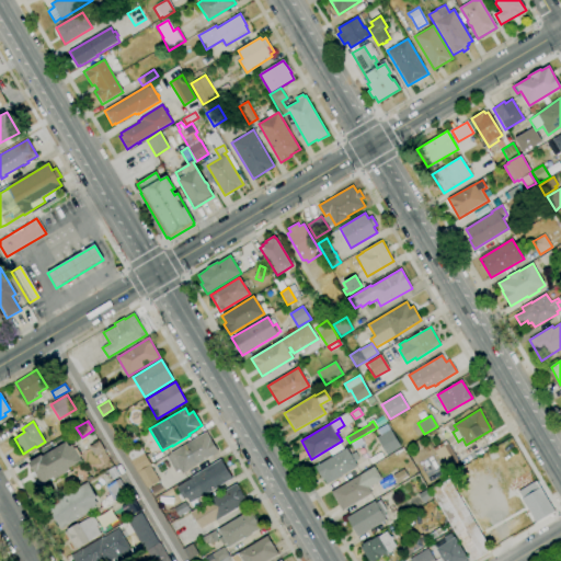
[(387,455),(376,438),(390,430),(400,446),(387,455)]
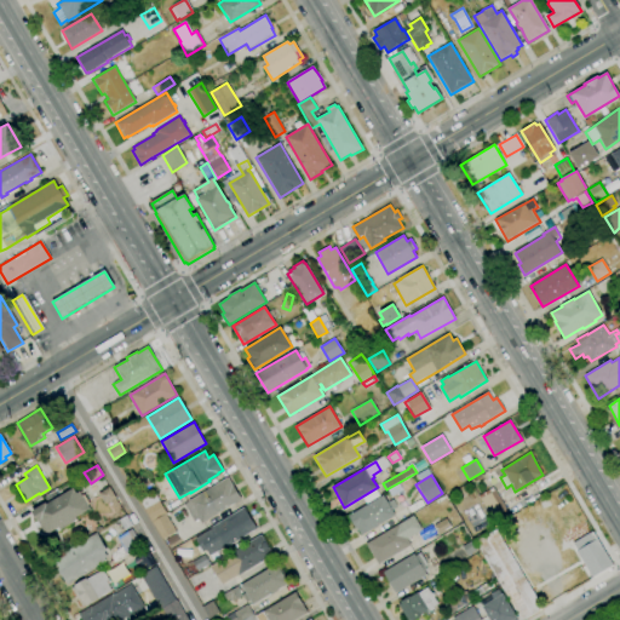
[(201,523),(199,520),(194,522),(184,505),(189,503),(188,501),(229,477),(242,499),(201,523)]
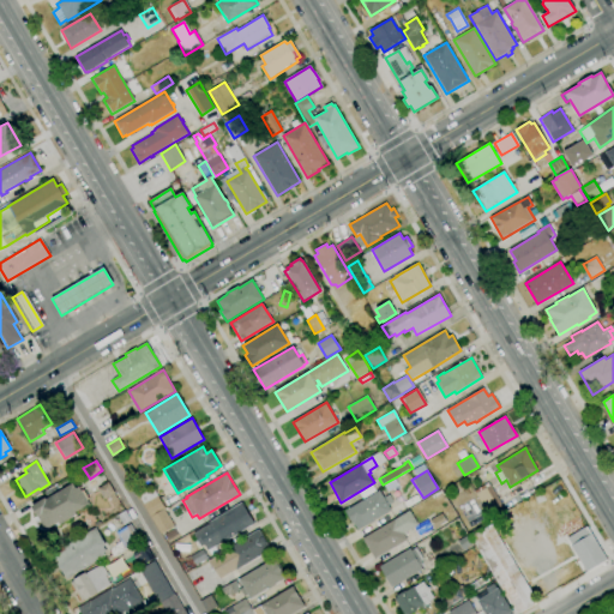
[(134,489),(131,483),(146,475),(149,480),(134,489)]
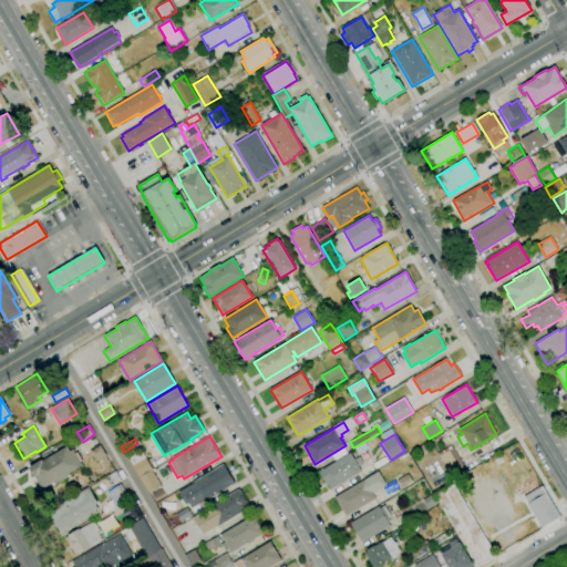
[(95,462),(90,452),(100,445),(105,455),(95,462)]
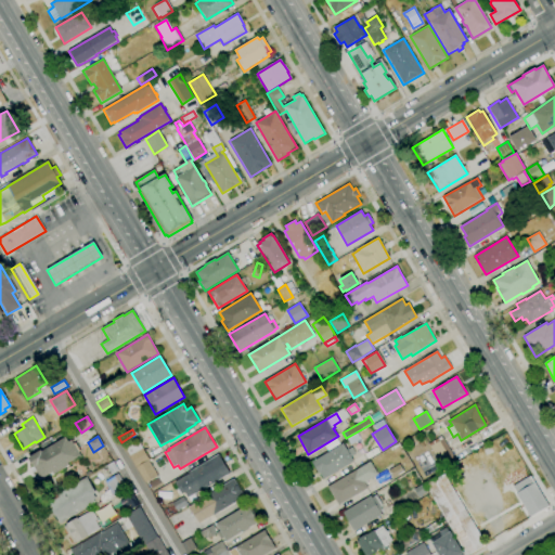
[(41,479),(28,457),(40,450),(41,452),(66,437),(68,441),(72,440),(80,455),(67,463),(69,466),(54,475),(53,473),(41,479)]
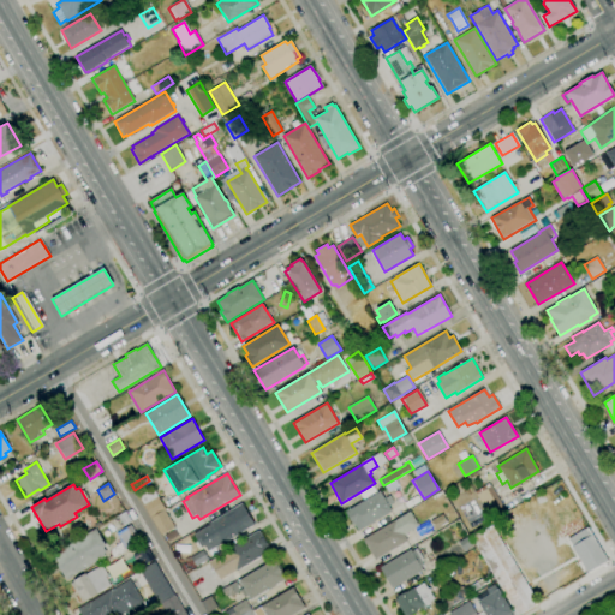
[(488,513),(475,491),(488,484),(490,487),(491,487),(502,505),(488,513)]
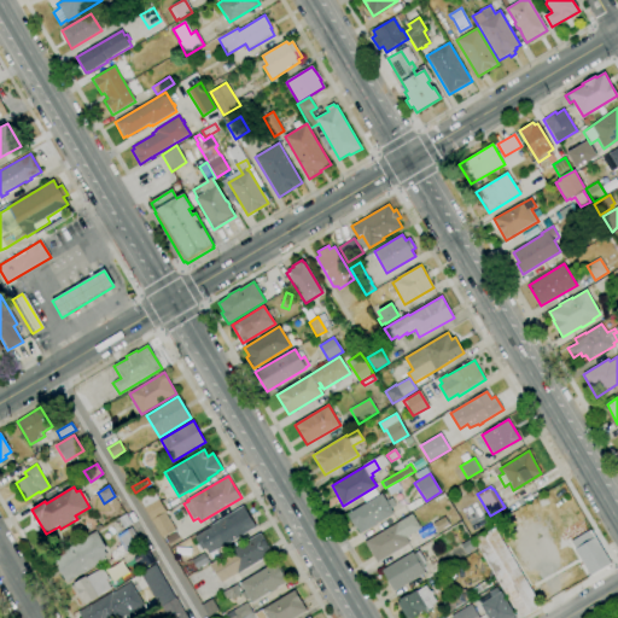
[(151,520),(144,508),(145,508),(140,499),(153,490),(165,512),(151,520)]
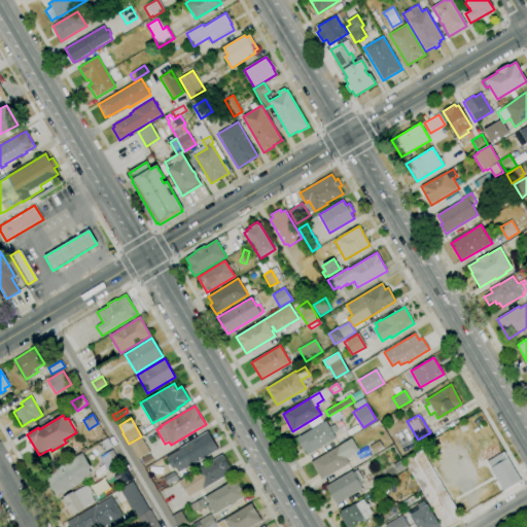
[(308,455),(304,449),(303,450),(296,438),(325,421),(329,427),(334,425),(338,431),(332,434),(336,438),(308,455)]
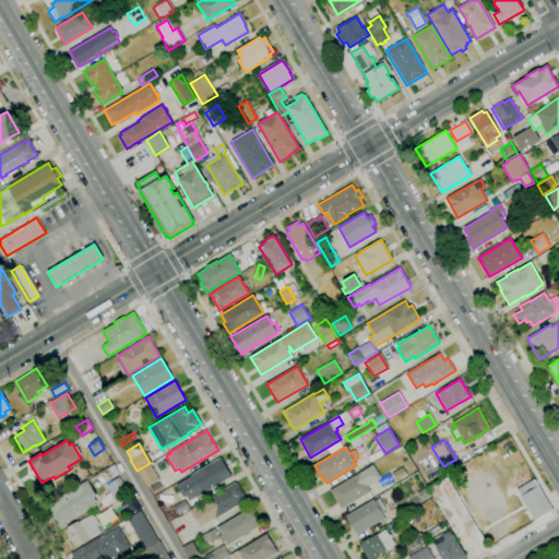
[(190,501),(186,496),(182,498),(176,485),(191,476),(190,475),(221,458),(232,477),(190,501)]
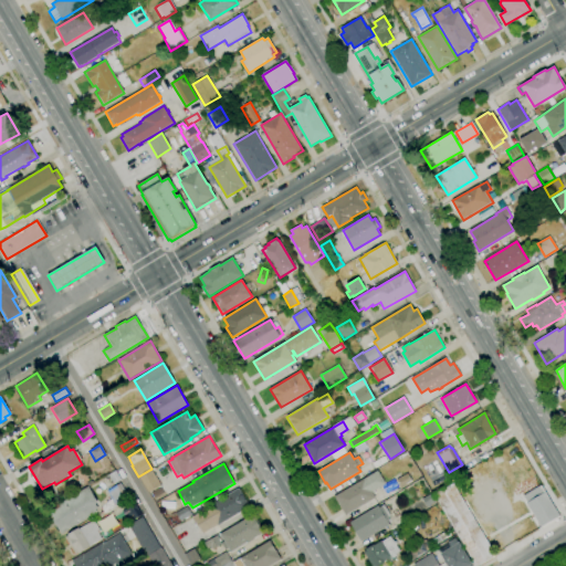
[(148,492),(139,477),(152,470),(160,485),(148,492)]
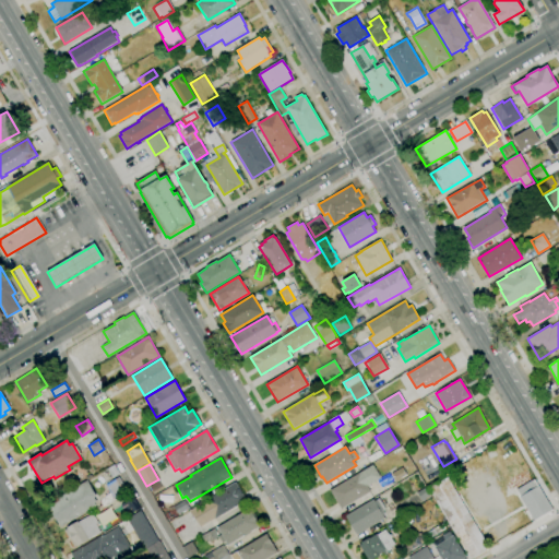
[(113,478),(107,470),(115,465),(120,474),(113,478)]
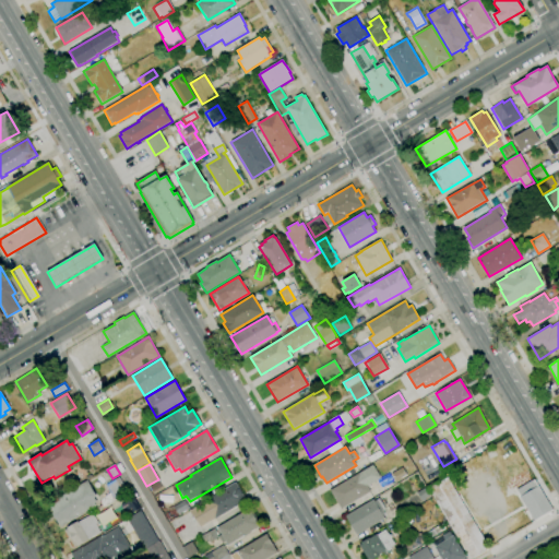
[(341,509),(330,490),(372,465),(381,478),(367,486),(370,491),(341,509)]
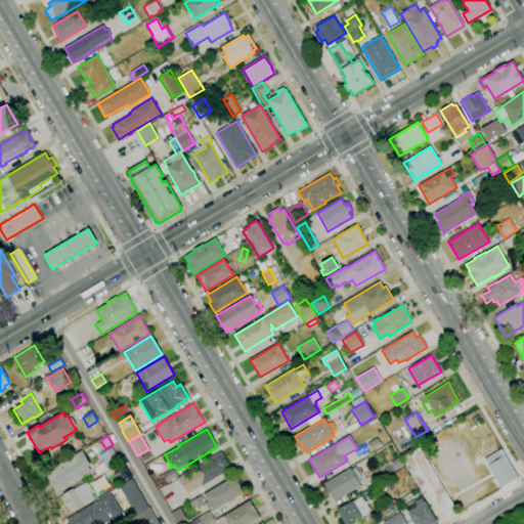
[(372,452),(366,444),(377,438),(382,446),(372,452)]
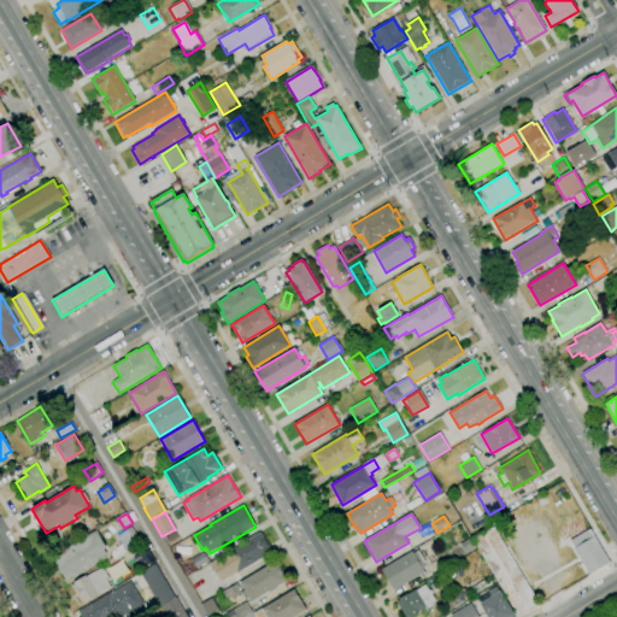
[(115,560),(111,554),(112,550),(123,544),(117,535),(131,527),(140,541),(127,550),(128,552),(115,560)]
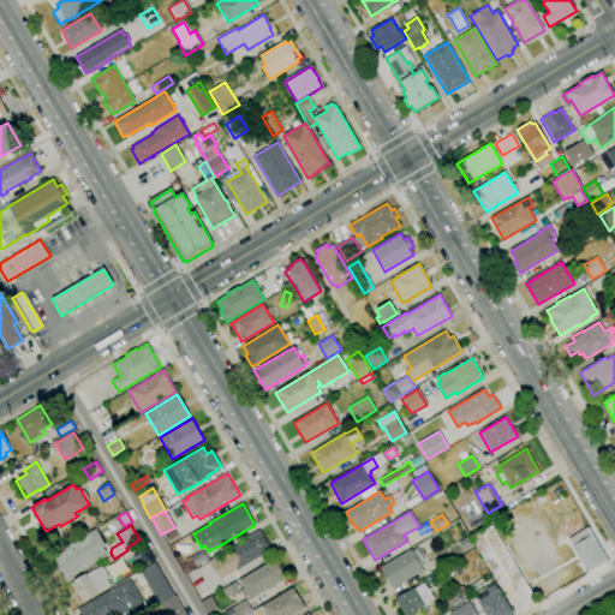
[(517,614),(471,537),(491,525),(538,603),(517,614)]
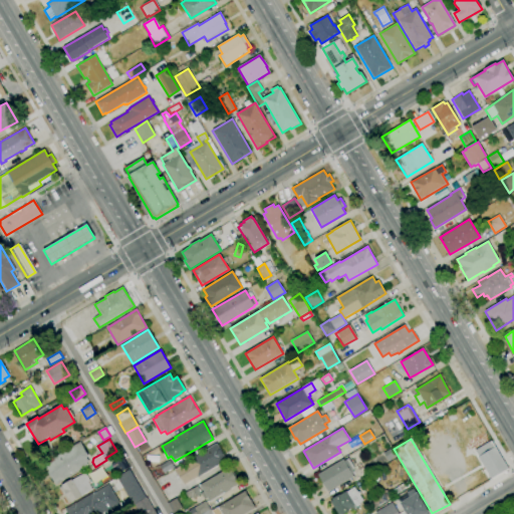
[(491,479),(478,457),(479,457),(475,451),(491,441),(495,447),(508,469),(491,479)]
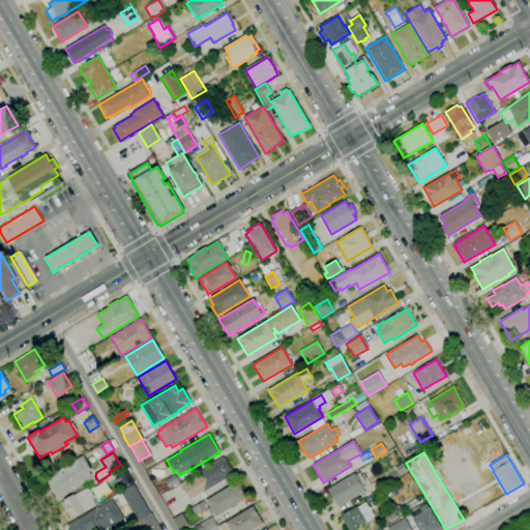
[(57,500),(43,478),(82,455),(91,471),(90,472),(92,476),(89,478),(91,480),(57,500)]
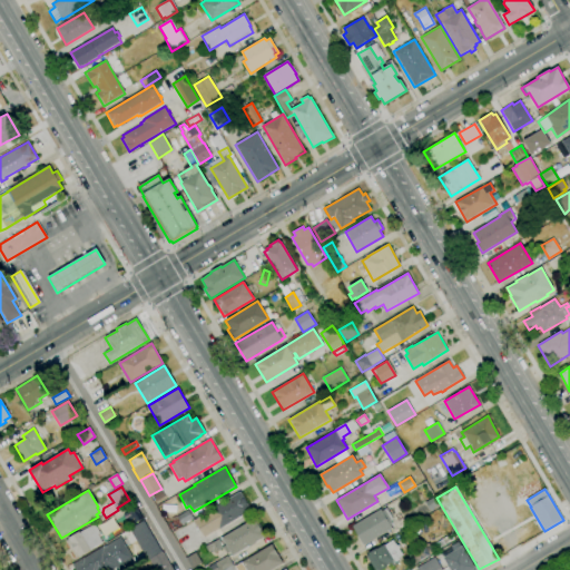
[(218,530),(217,529),(203,538),(193,521),(207,512),(207,511),(241,491),(252,510),(218,530)]
